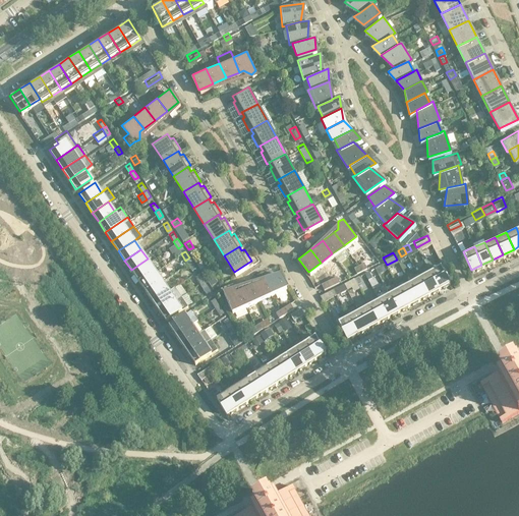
[(194,265),(189,258),(185,261),(190,268),(194,265)]
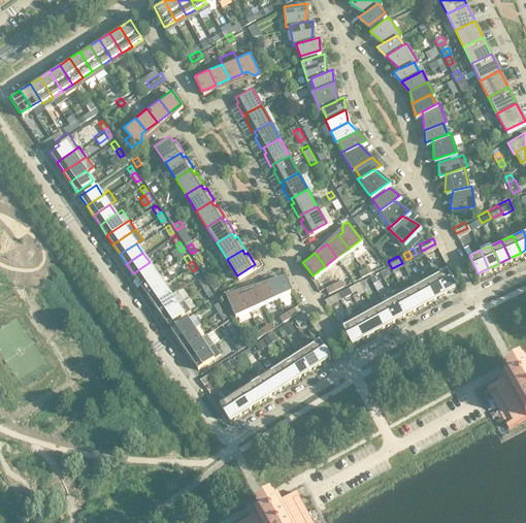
[(156,272),(150,262),(133,273),(139,284),(156,272)]
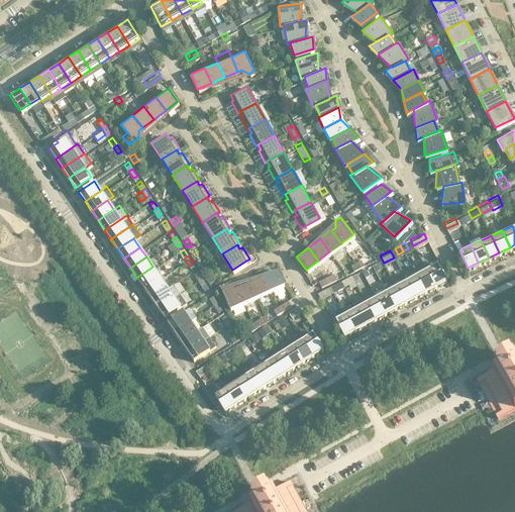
[(362,263),(359,258),(353,260),(356,266),(362,263)]
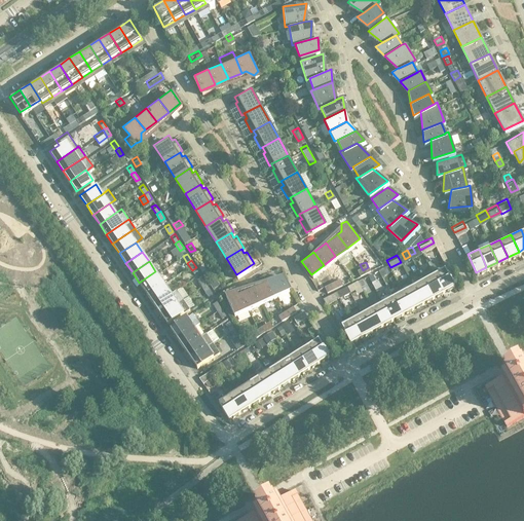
[(385,263),(377,267),(381,274),(388,270),(385,263)]
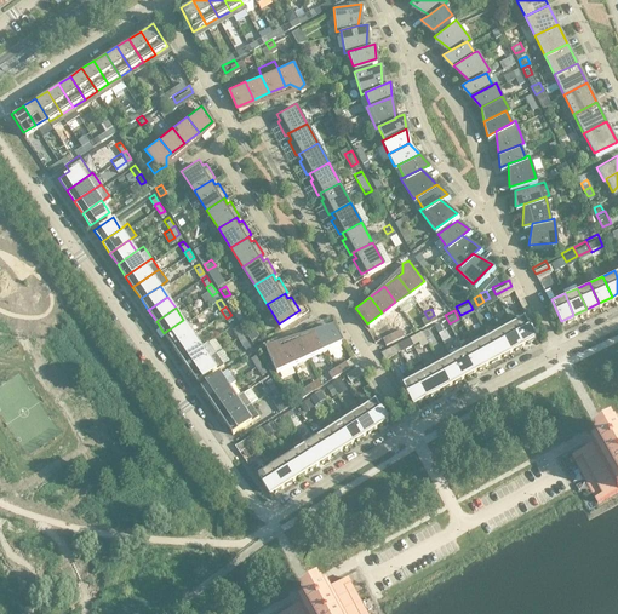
[(524,314),(510,321),(521,340),(534,334),(524,314)]
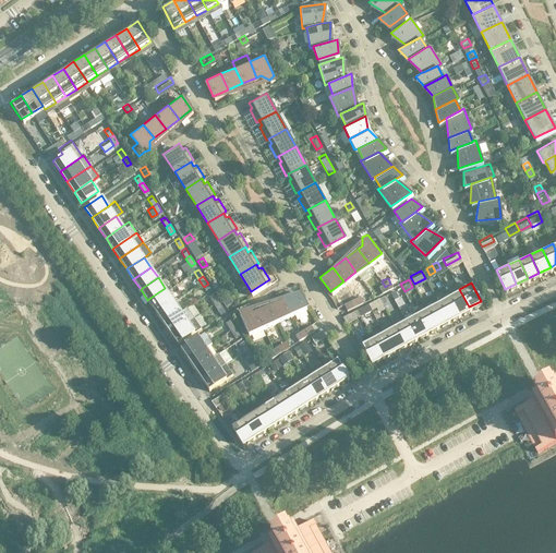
[(171,298),(165,288),(147,300),(155,310),(171,298)]
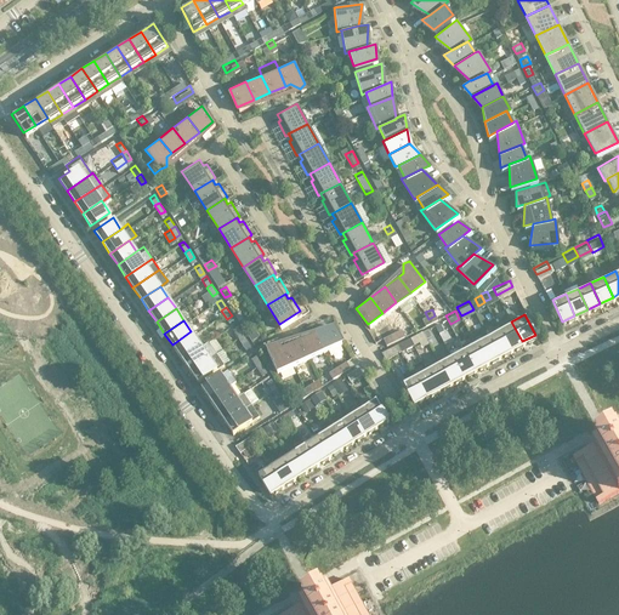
[(522,341),(511,322),(499,328),(510,348),(522,341)]
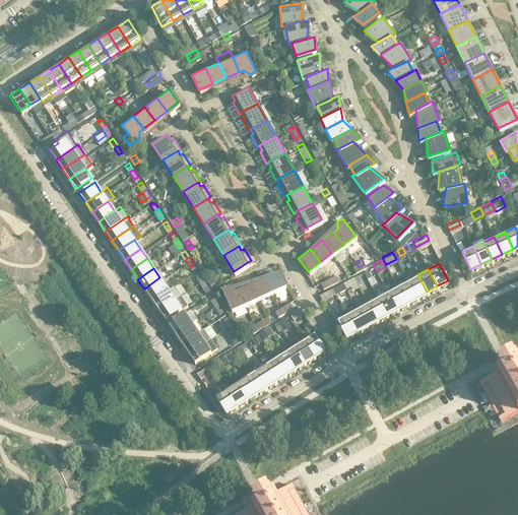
[(202,277),(197,270),(193,272),(198,279),(202,277)]
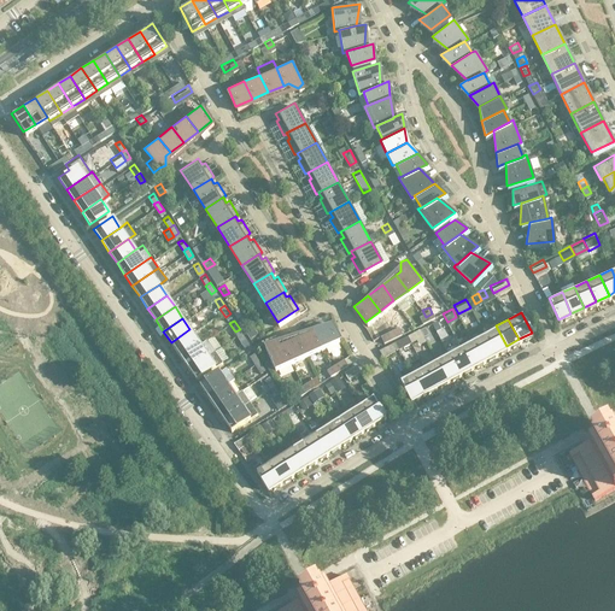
[(329,321),(314,328),(322,346),(338,338),(329,321)]
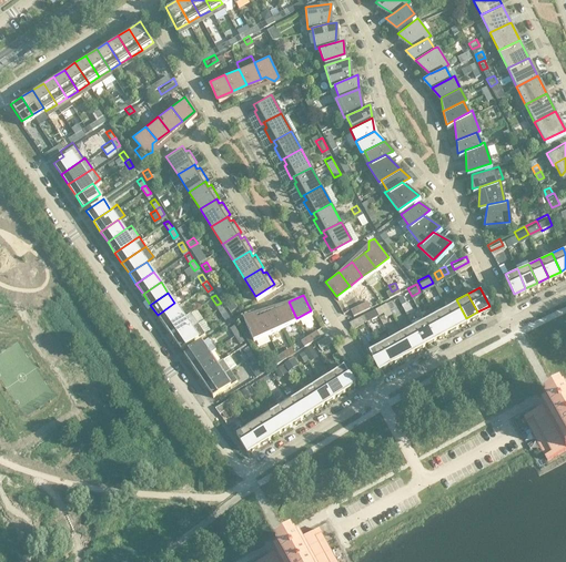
[(363,306),(360,299),(349,306),(351,312),(363,306)]
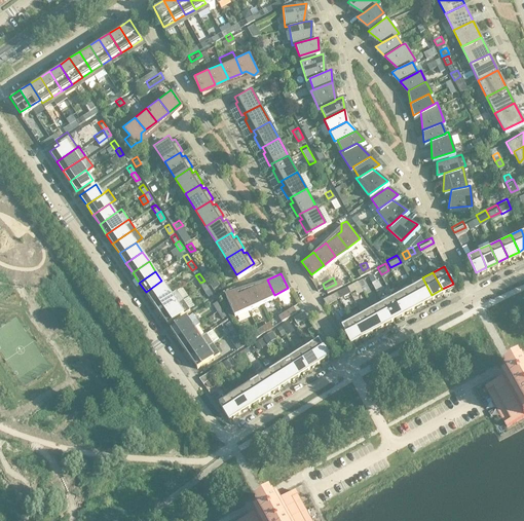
[(432,295),(422,277),(412,284),(421,300),(432,295)]
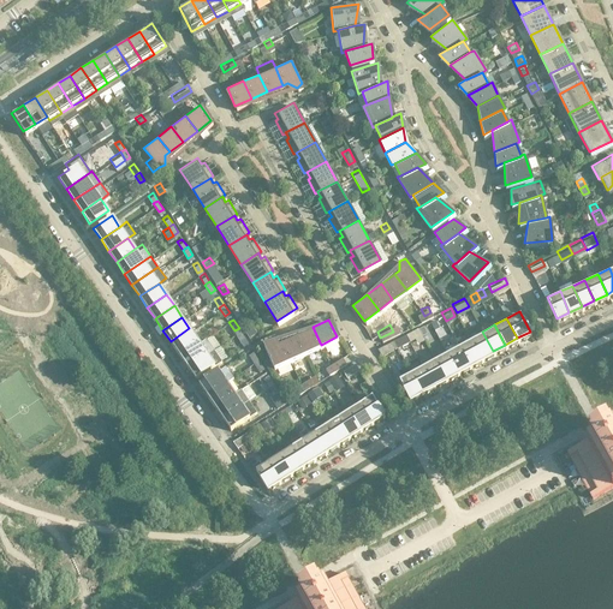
[(416,326),(410,329),(414,336),(421,333),(418,329),(416,326)]
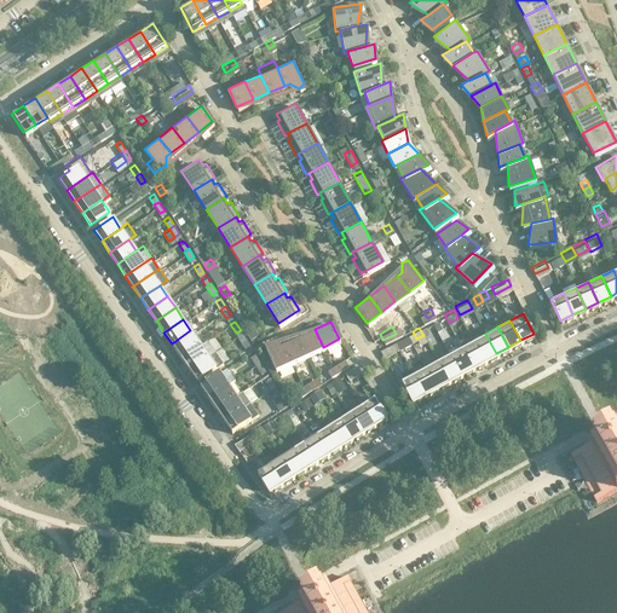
[(323,347),(315,329),(299,336),(306,353),(323,347)]
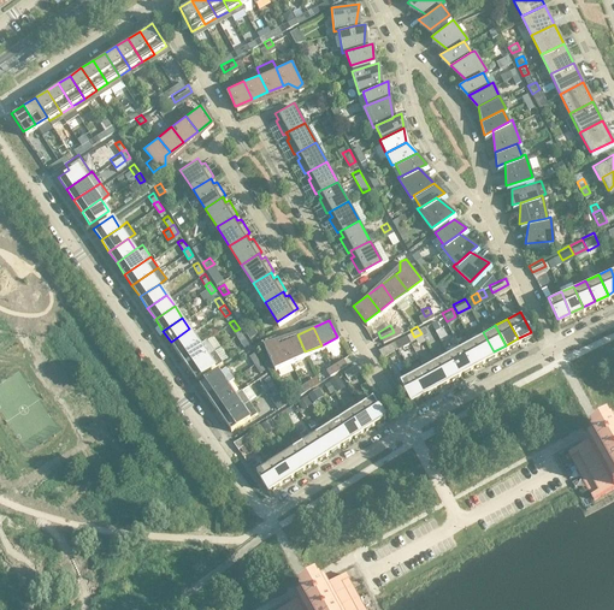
[(198,341),(189,329),(171,342),(178,353),(198,341)]
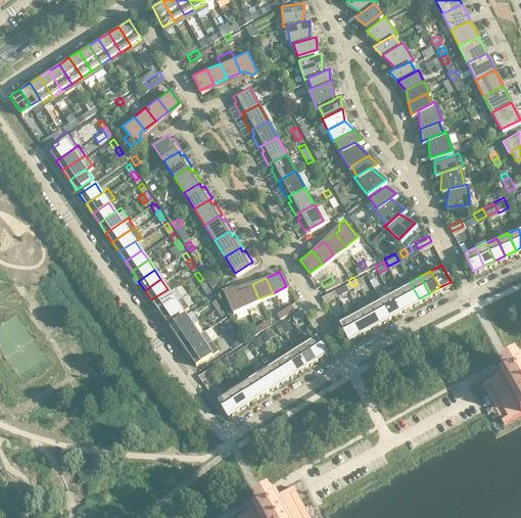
[(207,286),(203,279),(199,281),(203,288),(207,286)]
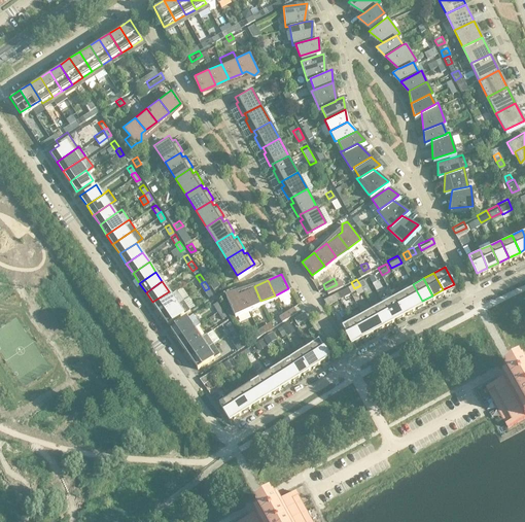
[(346,283),(340,287),(344,294),(350,290),(346,283)]
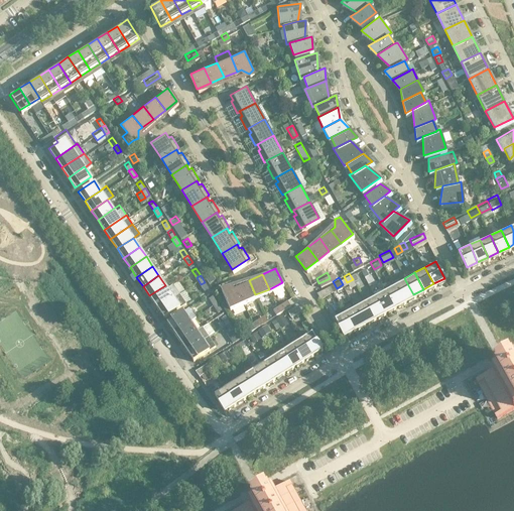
[(413,294),(404,278),(394,283),(403,300),(413,294)]
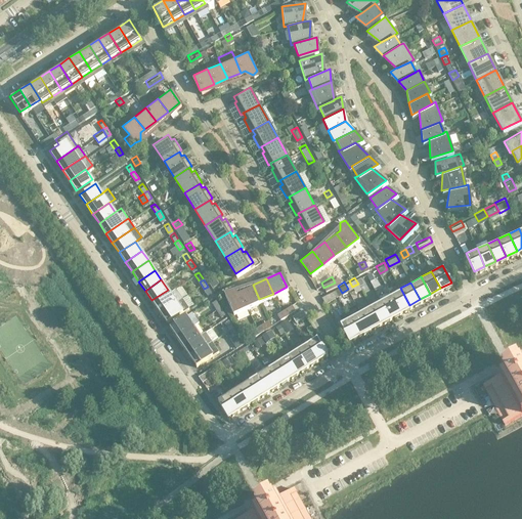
[(259,299),(253,285),(240,291),(246,305),(259,299)]
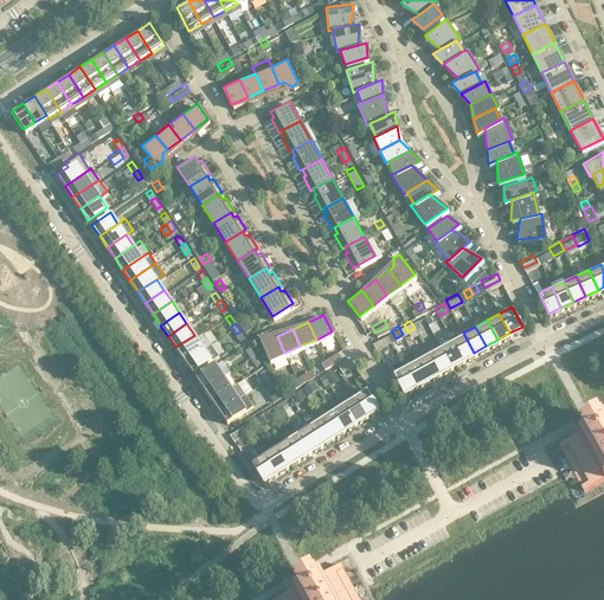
[(201,330),(194,335),(175,347),(184,359),(209,341),(201,330)]
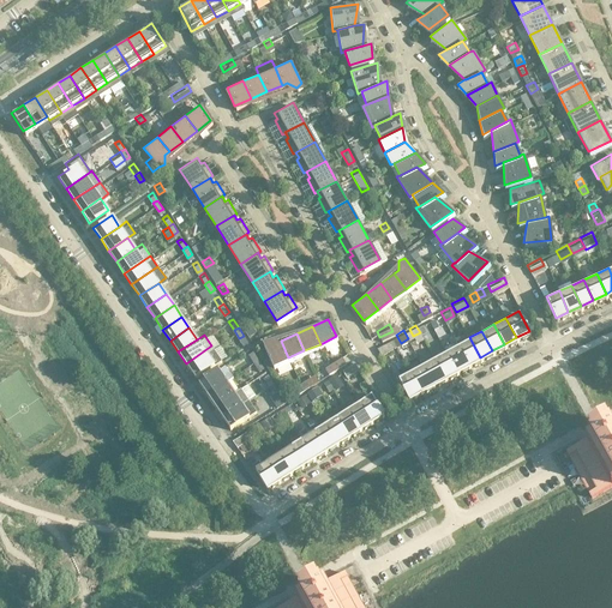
[(395,343),(391,337),(375,345),(376,347),(377,347),(379,353),(395,343)]
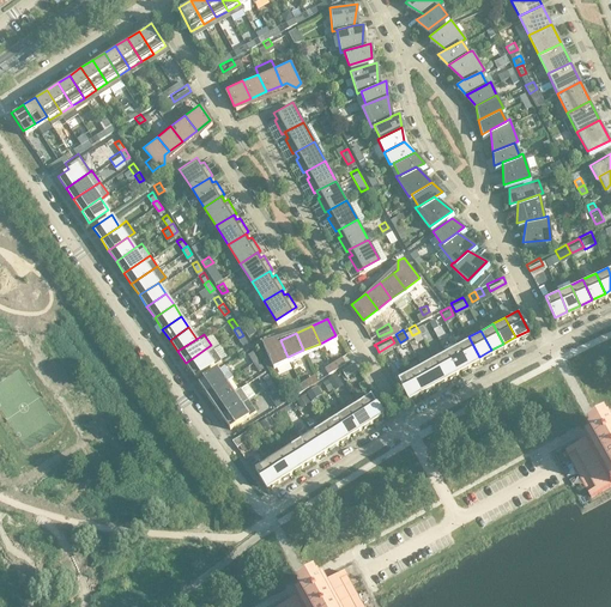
[(479,357),(469,337),(457,344),(467,363),(479,357)]
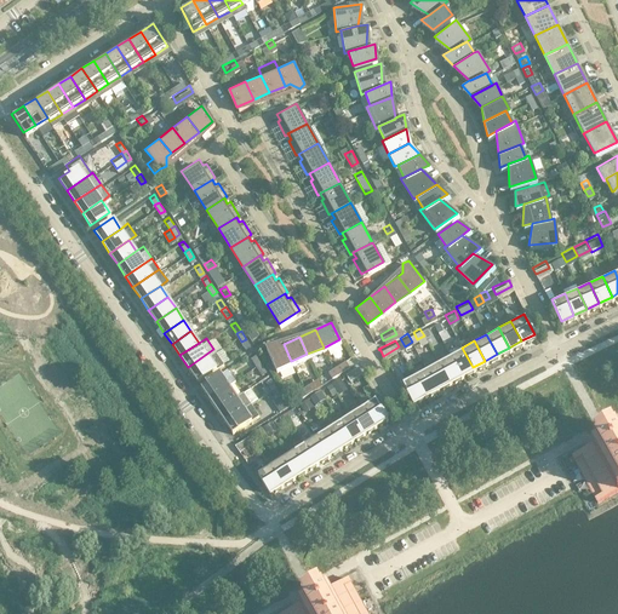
[(275,368),(291,361),(284,344),(279,345),(269,342),(264,345),(275,368)]
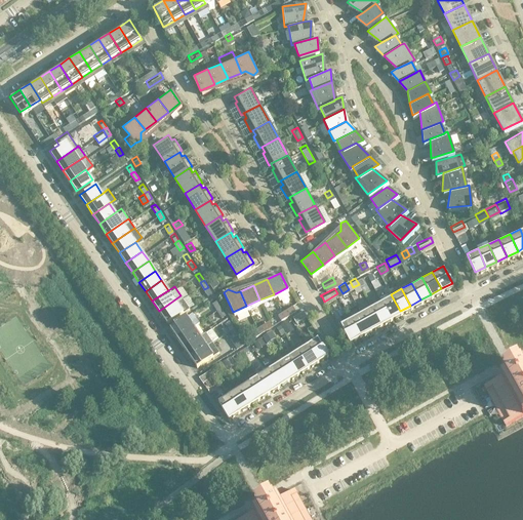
[(400,311),(391,294),(380,300),(390,317),(400,311)]
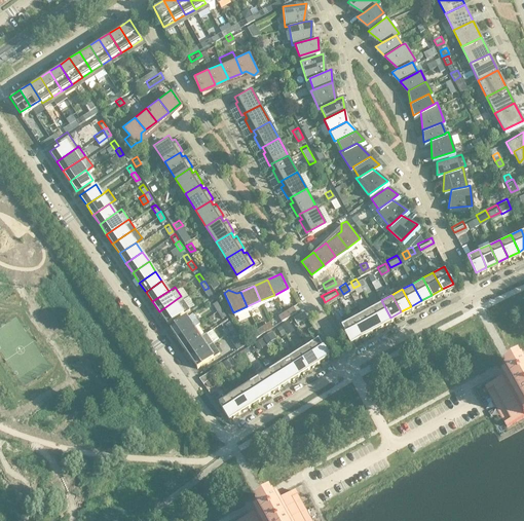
[(188,306),(181,296),(159,311),(165,322),(188,306)]
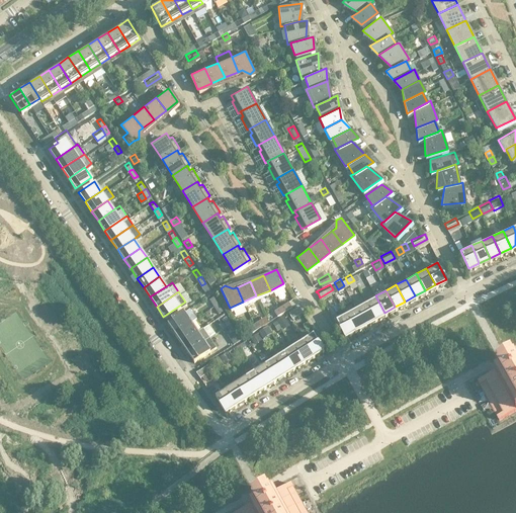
[(217,301),(211,293),(207,296),(212,303),(217,301)]
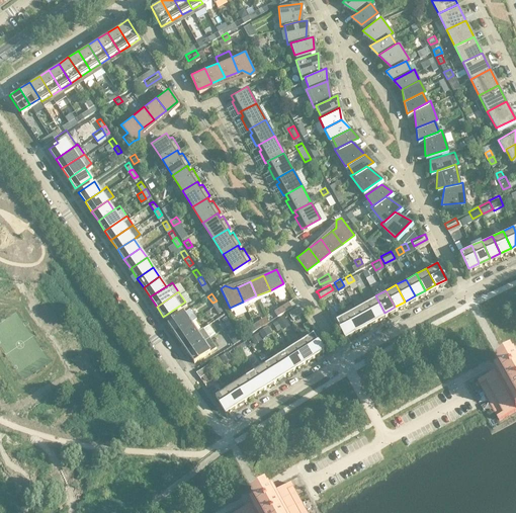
[(384,313),(375,295),(365,302),(374,318),(384,313)]
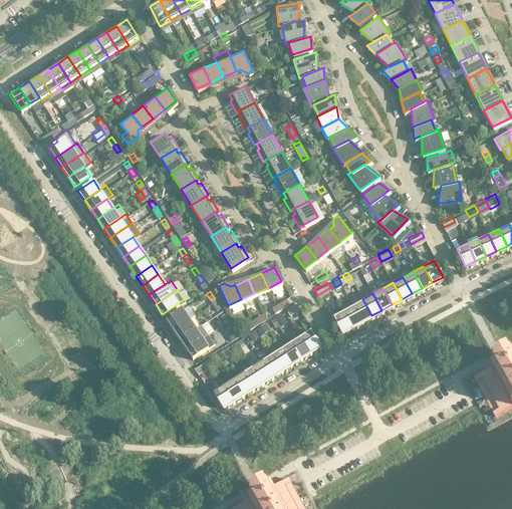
[(288,301),(284,296),(274,302),(277,307),(278,307),(288,301)]
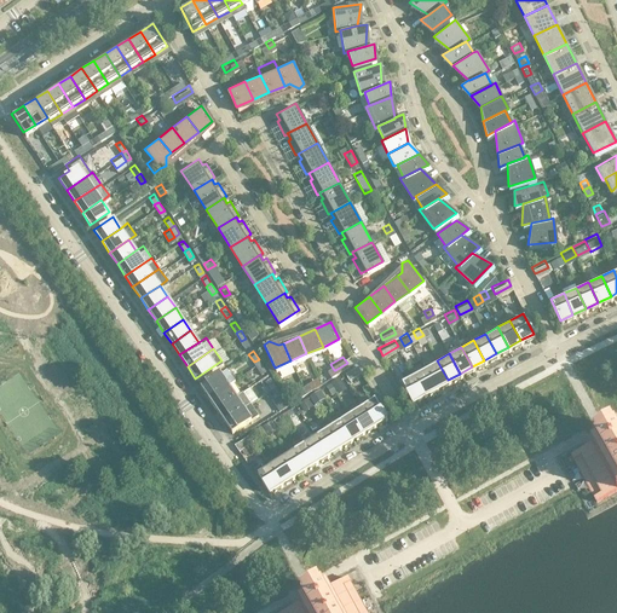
[(264,368),(259,359),(254,362),(259,370),(264,368)]
